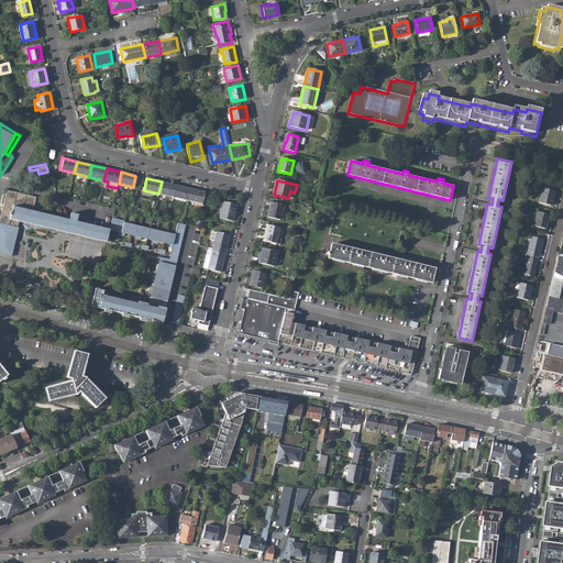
[(158,194),(174,197),(176,186),(162,181),(158,194)]
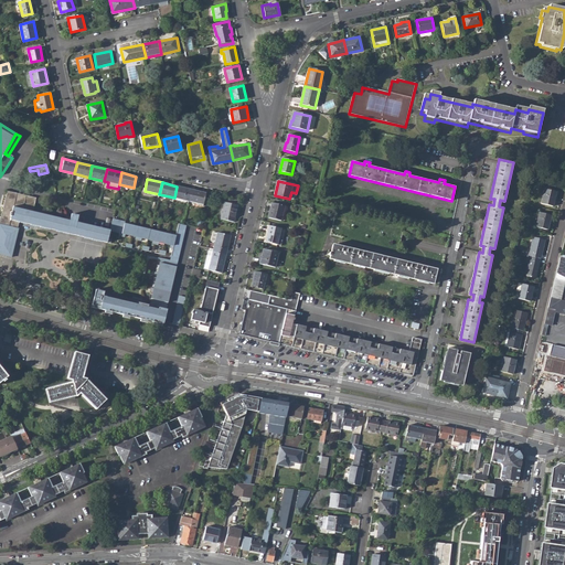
[(174,198),(189,201),(191,190),(177,187),(174,198)]
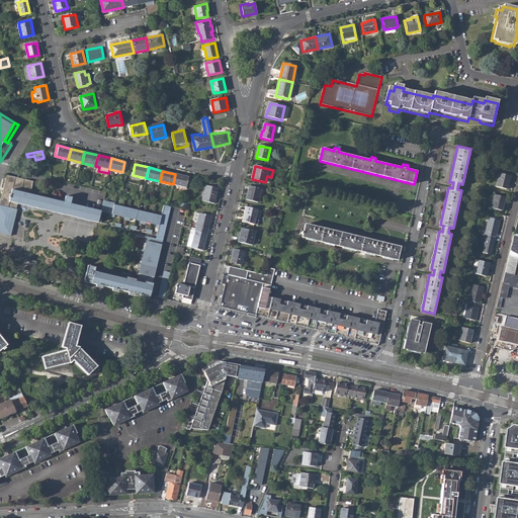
[(496,185),(507,188),(510,175),(500,172),(496,185)]
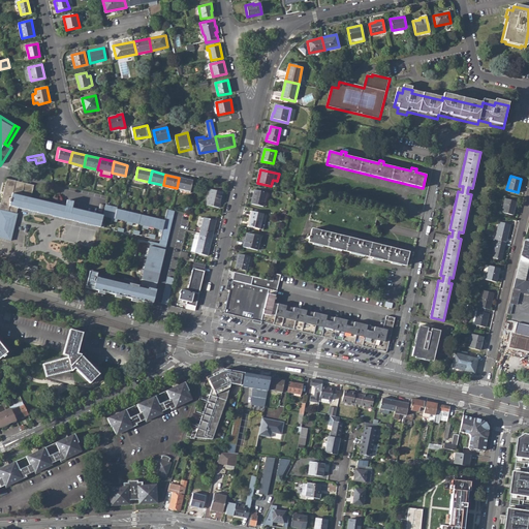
[(177,188),(190,191),(193,181),(179,178),(177,188)]
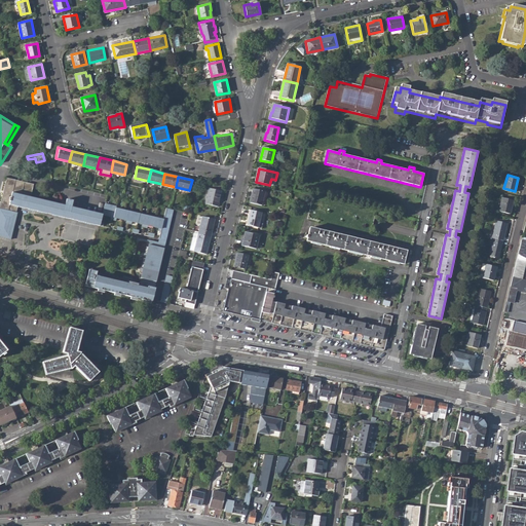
[(17,207),(100,226),(100,223),(102,214),(72,207),(73,200),(67,199),(65,205),(30,197),(34,184),(6,178),(0,204),(0,236),(10,239),(16,214),(15,213),(17,207)]
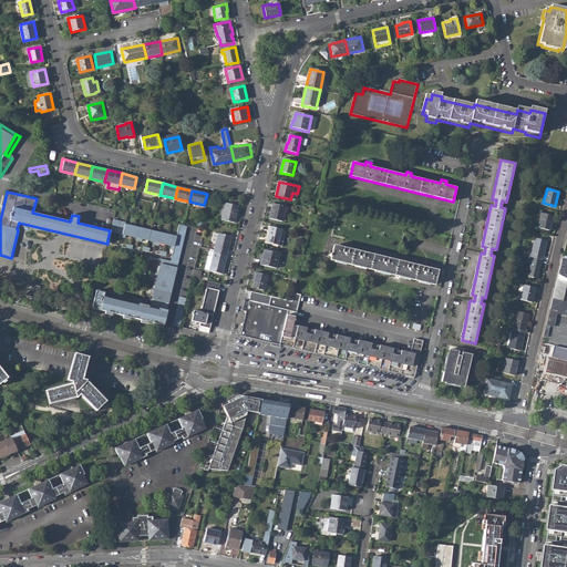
[(222,219),(235,223),(239,206),(226,203),(222,219)]
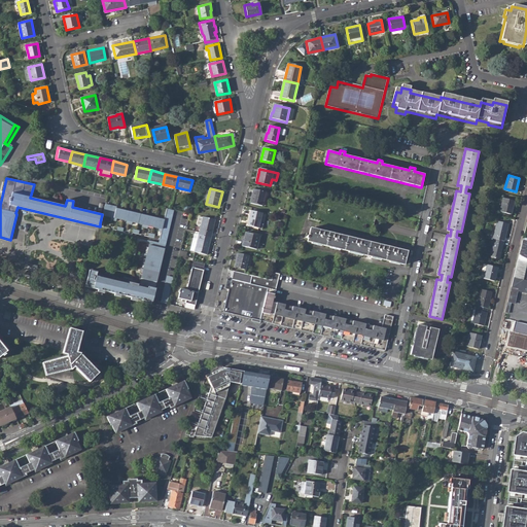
[(251,204),(262,206),(266,192),(253,189),(252,196),(251,204)]
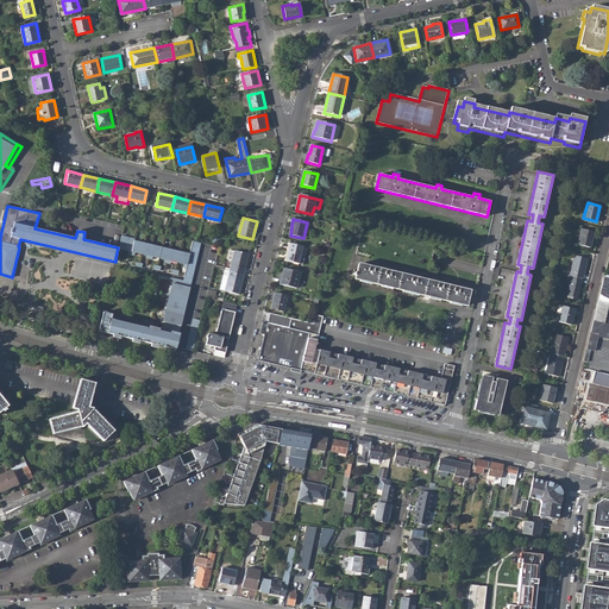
[(577,243),(590,245),(594,230),(582,227),(577,243)]
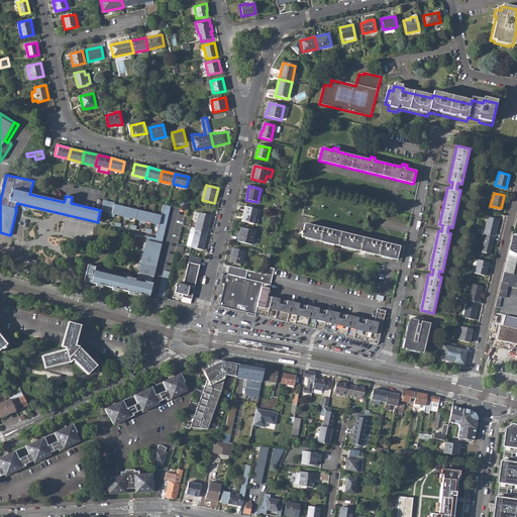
[(164,205),(162,216),(114,204),(114,203),(103,200),(100,211),(109,213),(108,215),(114,216),(114,214),(124,216),(123,219),(129,220),(129,218),(139,220),(139,222),(144,224),(145,221),(157,224),(156,226),(159,227),(157,234),(164,236),(171,206),(164,205)]
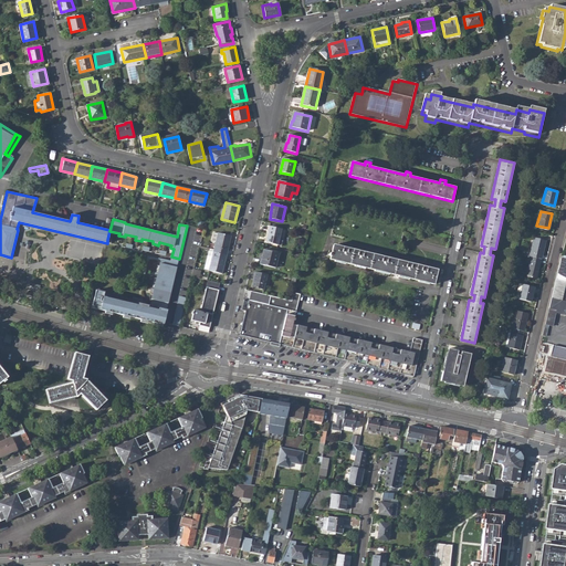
[(266,243),(278,245),(279,241),(281,230),(269,227),(266,238),(268,238),(266,243)]
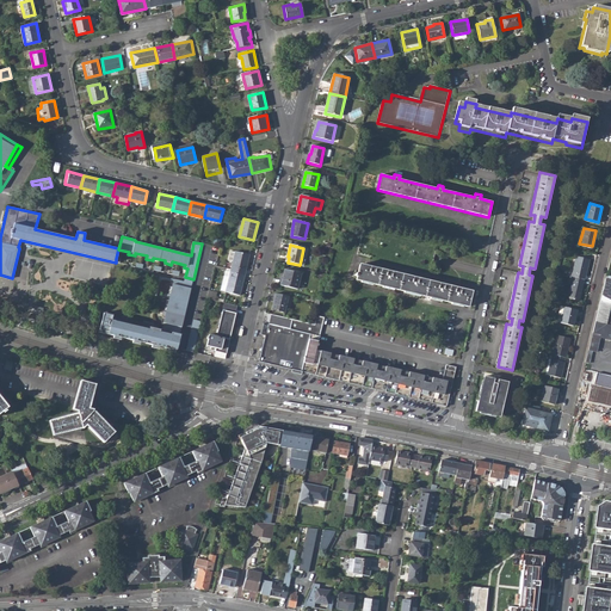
[(230,272),(245,276),(250,255),(235,252),(235,253),(232,252),(229,261),(233,263),(230,272)]
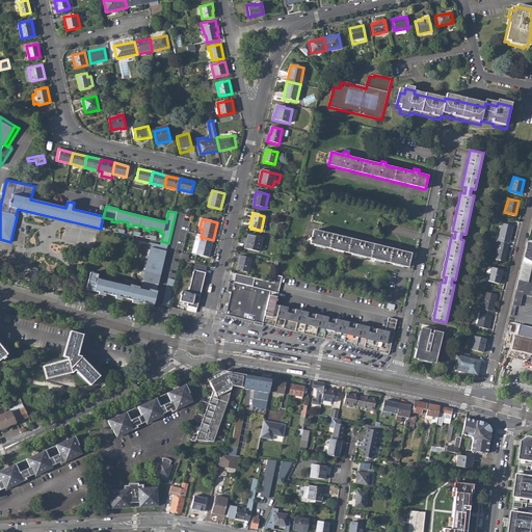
[(499,240),(509,242),(513,225),(503,222),(498,240),(499,240)]
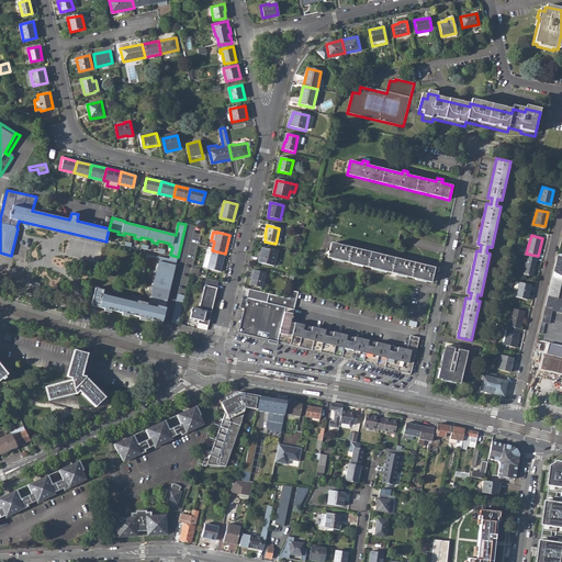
[(328,257),(430,282),(434,269),(424,266),(424,265),(419,263),(419,265),(408,262),(408,260),(404,260),(404,261),(384,256),(384,255),(381,254),(380,255),(360,250),(361,249),(357,248),(357,249),(346,247),(346,246),(343,245),(343,246),(332,244),(328,257)]
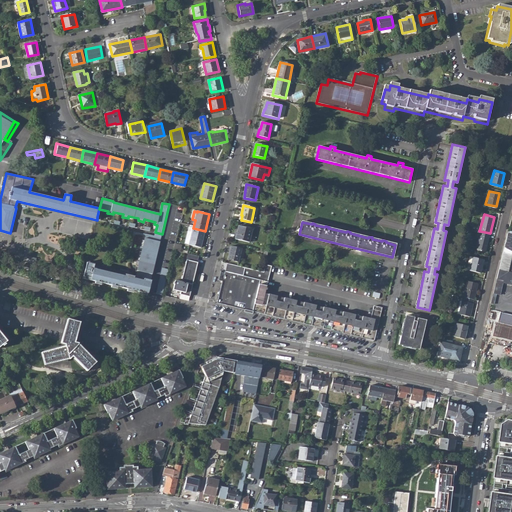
[(191,233),(188,245),(201,248),(205,231),(193,228),(188,227),(187,232),(191,233)]
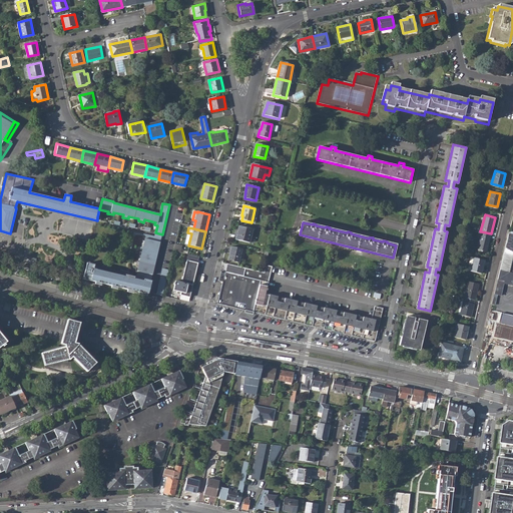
[(237,240),(249,243),(252,230),(238,227),(237,233),(238,233),(237,240)]
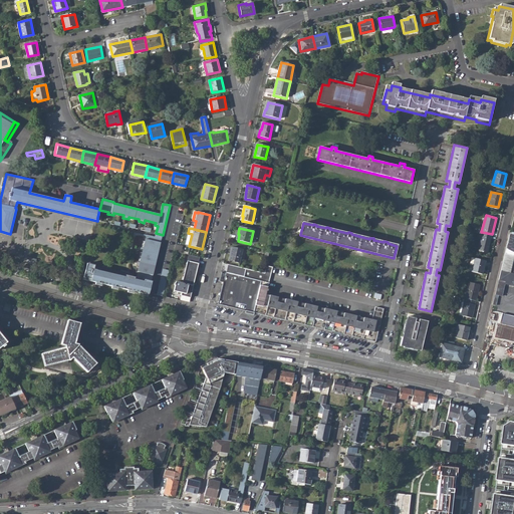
[(478,250),(487,253),(492,234),(482,232),(478,250)]
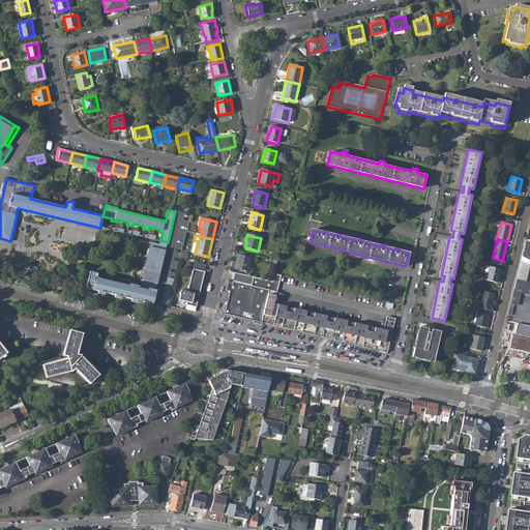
[(156,288),(167,246),(159,244),(148,241),(148,244),(150,245),(148,256),(145,255),(145,258),(147,259),(144,271),(142,270),(141,273),(144,273),(141,285),(156,288)]
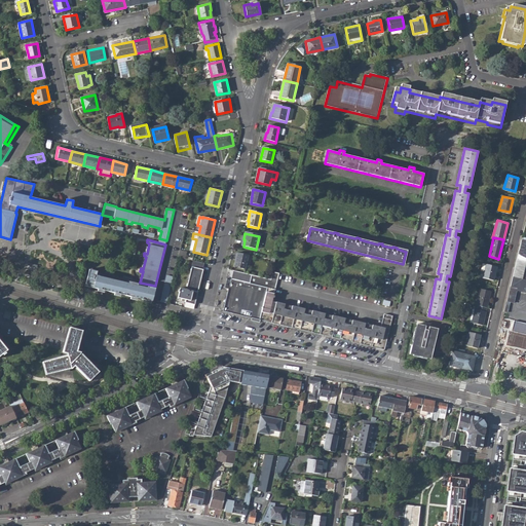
[(525,240),(521,239),(516,260),(525,262),(525,261),(525,240)]
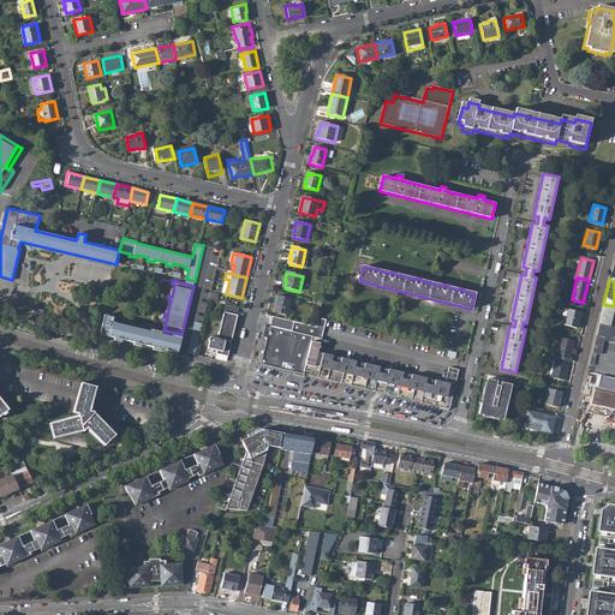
[(275,314),(288,316),(292,300),(279,298),(275,314)]
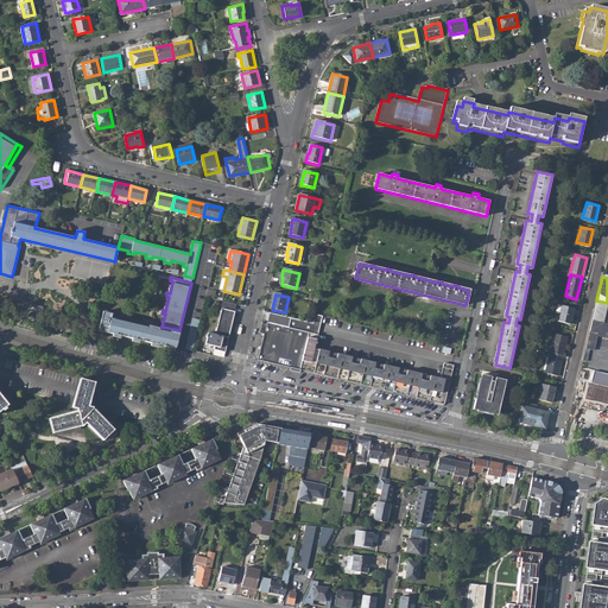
[(206,344),(226,349),(236,304),(223,301),(215,335),(208,334),(208,335),(207,335),(206,337),(207,337),(206,344)]
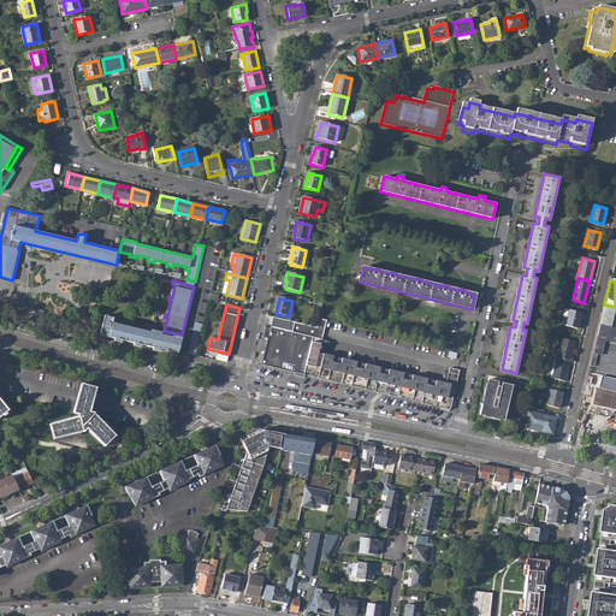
[(582,312),(569,309),(566,308),(563,315),(568,317),(566,325),(578,329),(582,312)]
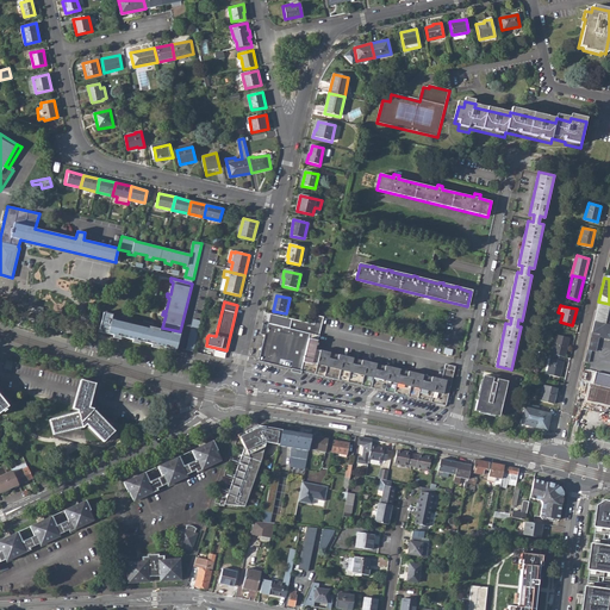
[(104,311),(99,331),(176,350),(176,348),(180,335),(179,335),(162,330),(151,328),(153,323),(143,321),(143,322),(131,319),(132,317),(122,316),(122,317),(112,315),(113,313),(104,311)]
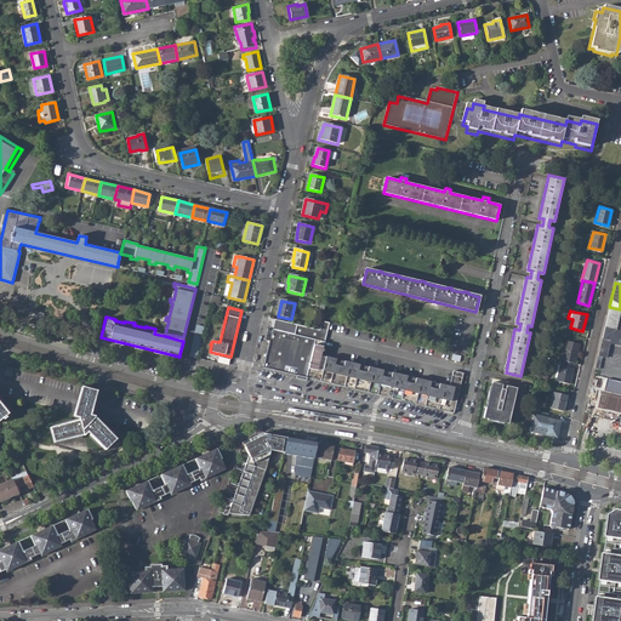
[(198,325),(192,348),(199,351),(204,326),(198,325)]
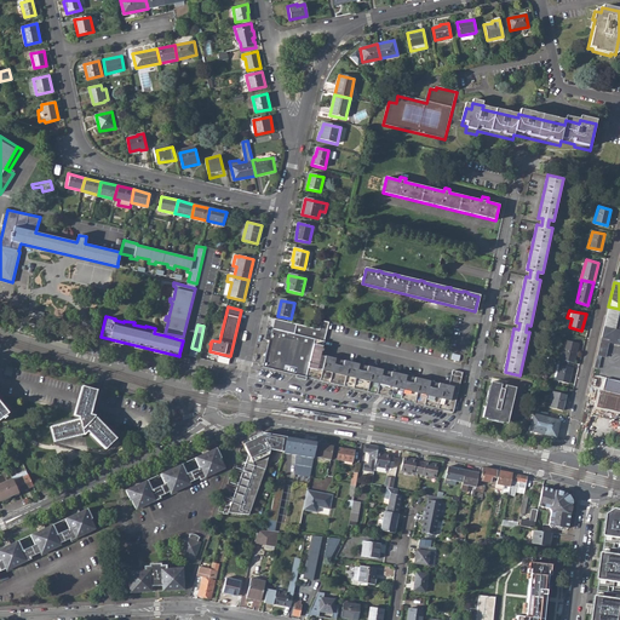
[(321,380),(453,412),(458,392),(459,389),(463,373),(452,371),(448,386),(320,356),(323,342),(273,328),(264,366),(275,368),(297,374),(297,377),(306,380),(308,377),(321,380)]
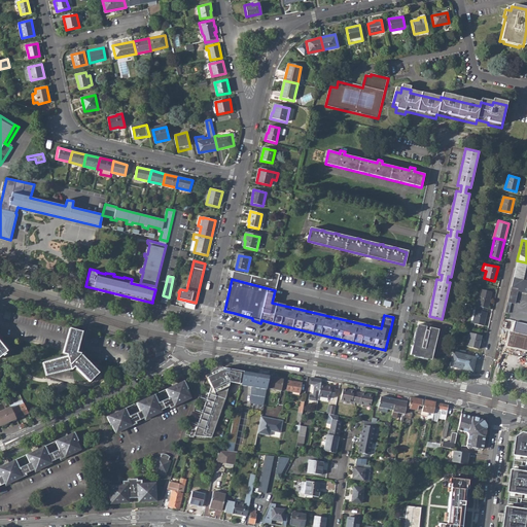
[(479,306),(488,308),(492,291),(481,288),(477,305),(479,306)]
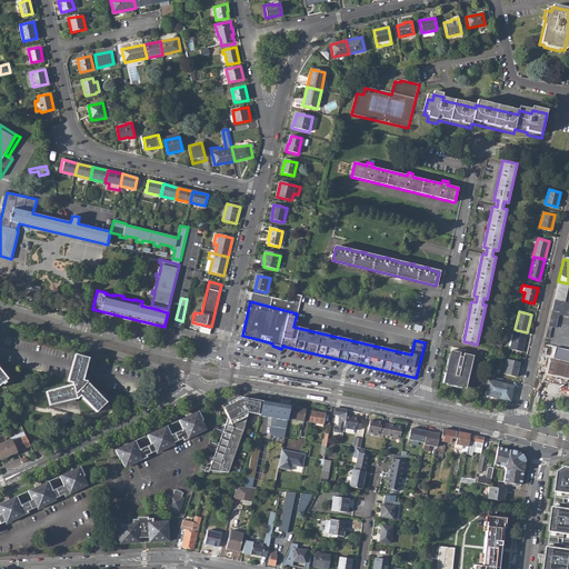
[(527,332),(517,330),(516,335),(513,333),(510,348),(522,351),(527,332)]
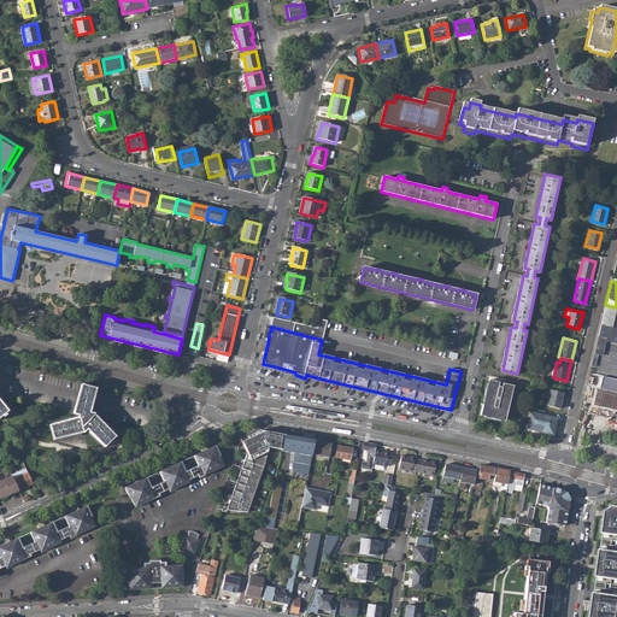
[(616,378),(603,376),(600,391),(616,393),(616,378)]
